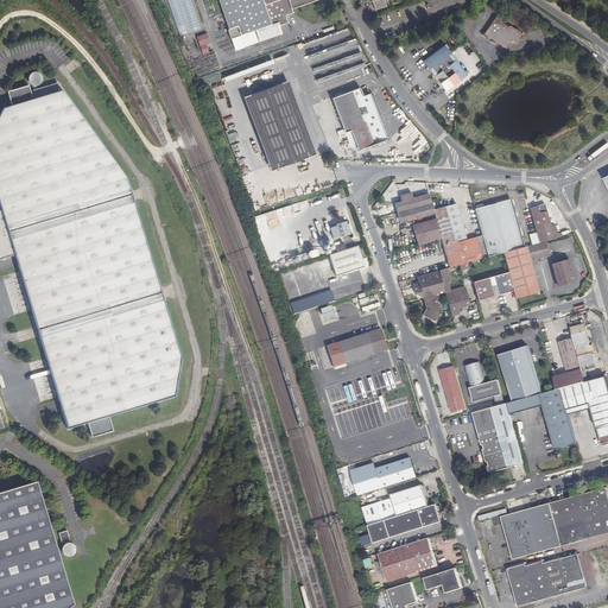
[(228,30),(230,39),(232,38),(235,50),(245,48),(240,36),(255,30),(259,42),(283,35),(280,25),(287,23),(287,24),(289,23),(286,14),(293,12),(293,13),(295,13),(292,8),(314,0),(219,0),(229,29),(228,30)]
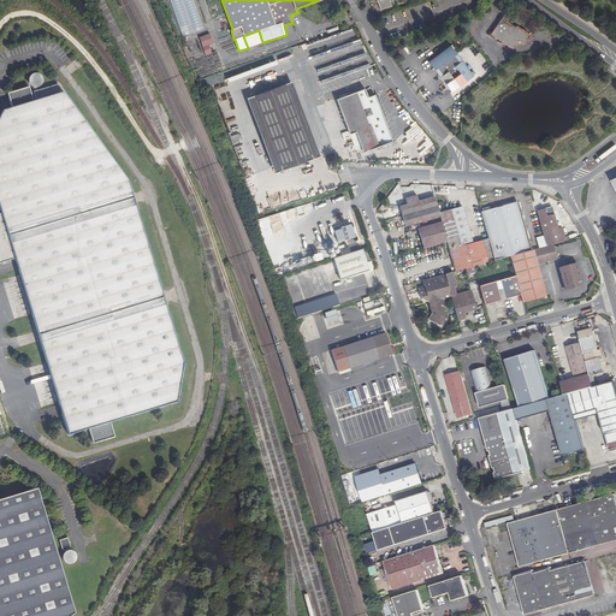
[(377,0),(380,11),(392,6),(389,0),(377,0)]
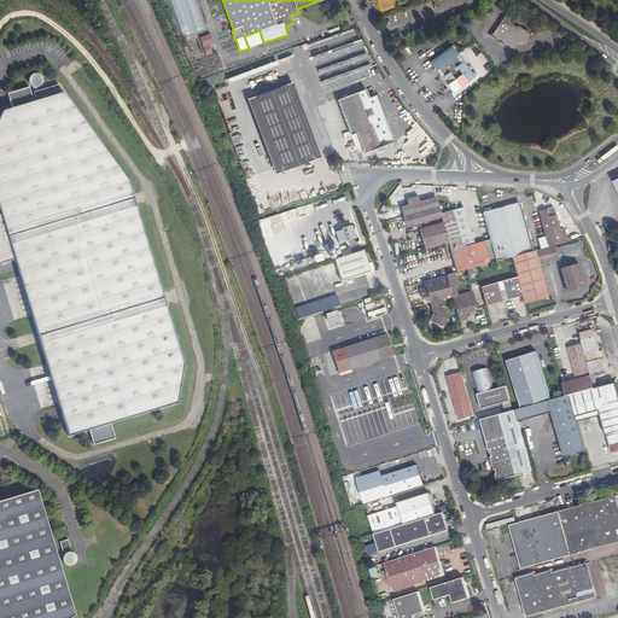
[(501,21),(493,34),(491,33),(489,35),(495,39),(496,38),(501,41),(500,42),(503,45),(505,44),(509,47),(508,48),(513,51),(513,50),(514,50),(520,41),(526,45),(530,40),(531,41),(534,38),(532,36),(528,33),(529,31),(525,28),(524,30),(519,27),(518,27),(517,25),(516,28),(509,23),(511,22),(509,21),(509,19),(505,17),(503,16),(500,21),(501,21)]
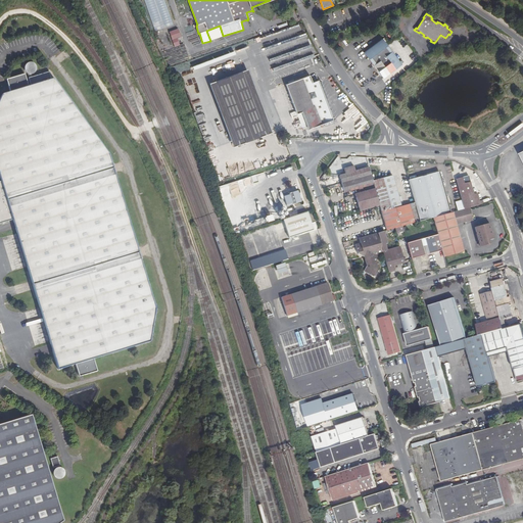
[(251,45),(257,57),(281,47),(282,51),(269,57),(275,69),(288,63),(286,57),(294,53),(297,61),(314,54),(305,36),(304,36),(298,21),(249,43),(250,45),(251,45)]
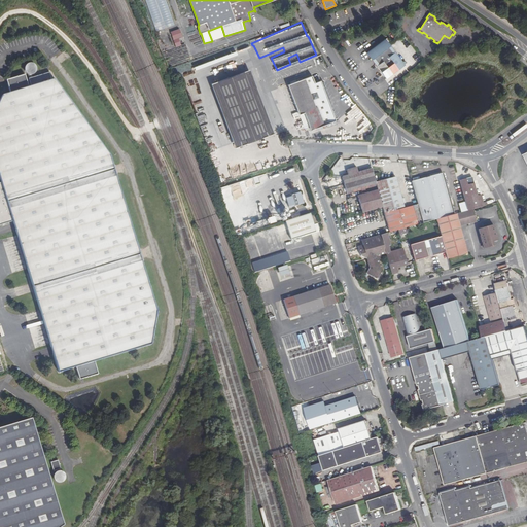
[(171,32),(176,47),(184,44),(179,29),(171,32)]
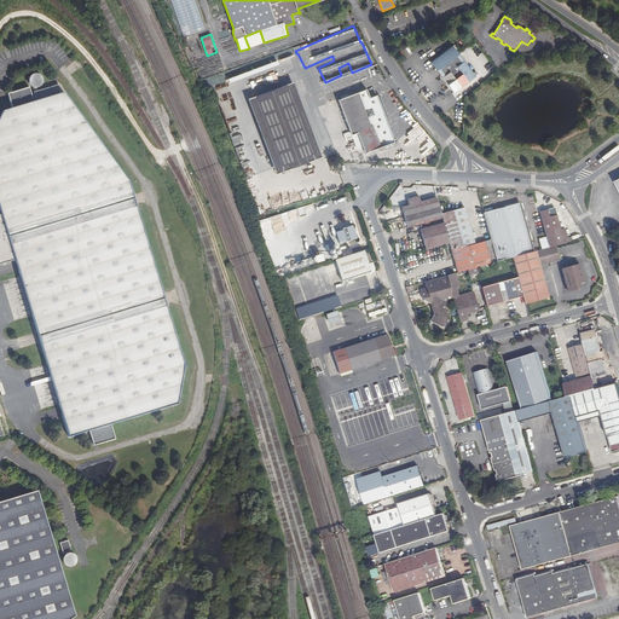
[(432,63),(453,92),(475,76),(452,47),(432,63)]
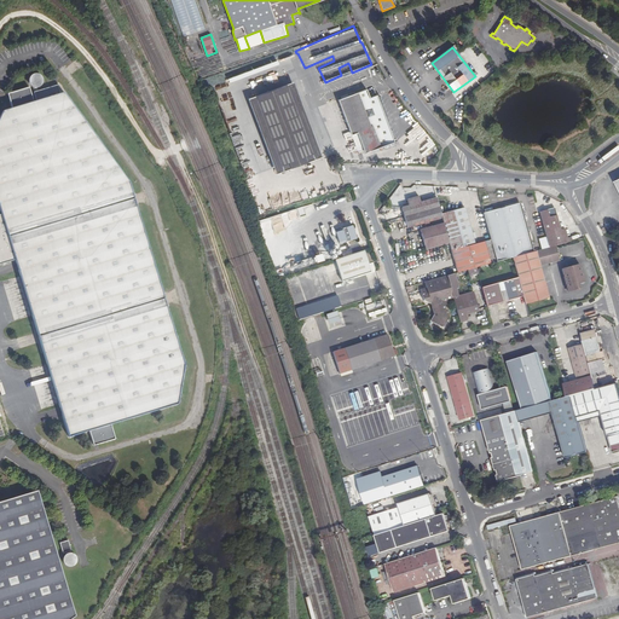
[(185,364),(129,181),(64,92),(61,93),(57,82),(33,90),(36,100),(33,102),(29,87),(7,94),(11,109),(3,111),(0,115),(0,210),(1,214),(0,214),(0,264),(15,260),(69,437),(88,431),(92,445),(114,439),(110,424),(179,403),(185,364)]
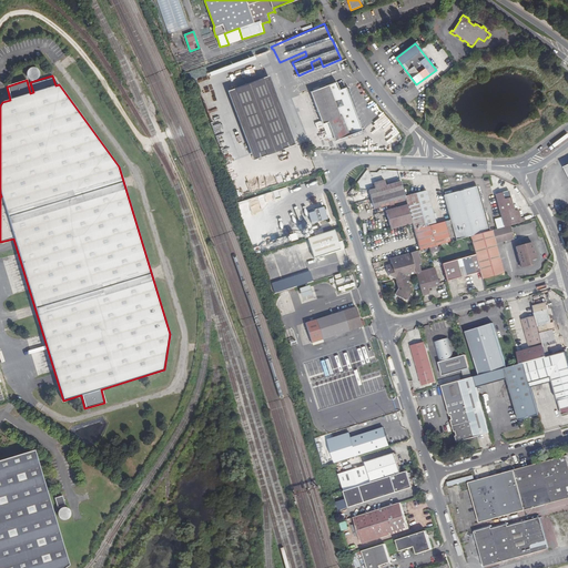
[(333,135),(335,140),(348,134),(348,135),(362,130),(347,88),(341,90),(337,82),(311,92),(327,138),(333,135)]
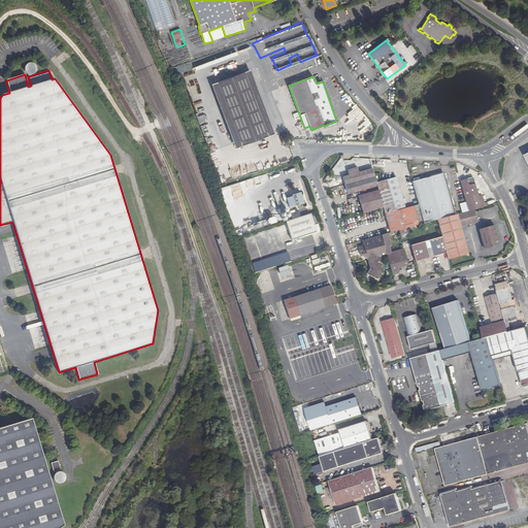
[(245,77),(220,87),(240,141),(266,131),(245,77)]
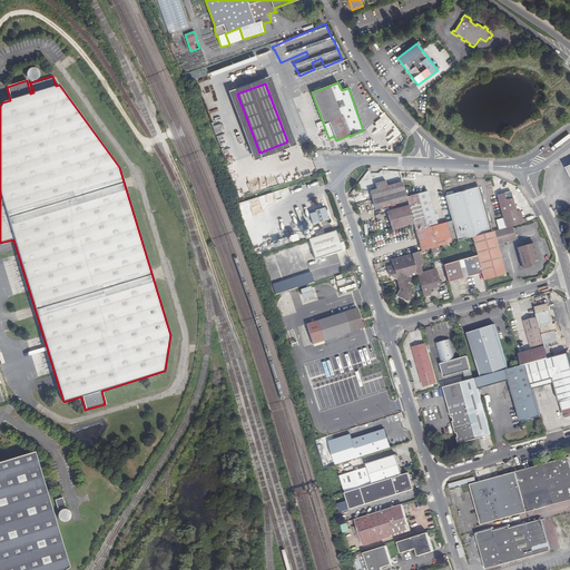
[(325,130),(310,137),(311,141),(327,136),(325,130)]
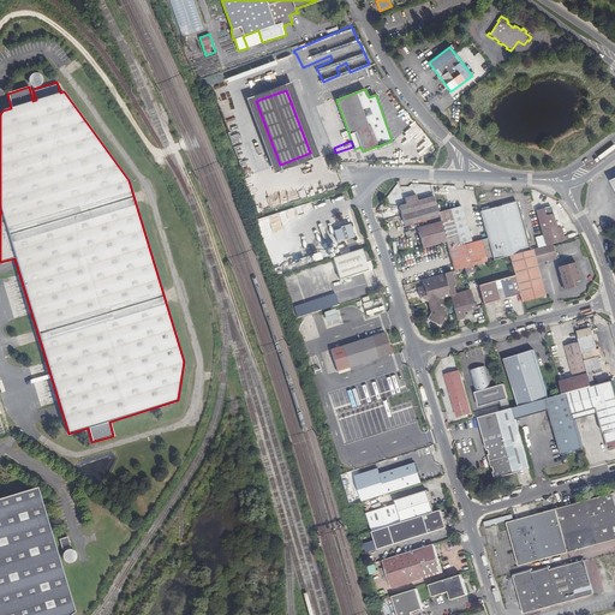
[(399,207),(401,215),(436,206),(434,197),(418,202),(417,196),(405,199),(406,204),(399,207)]
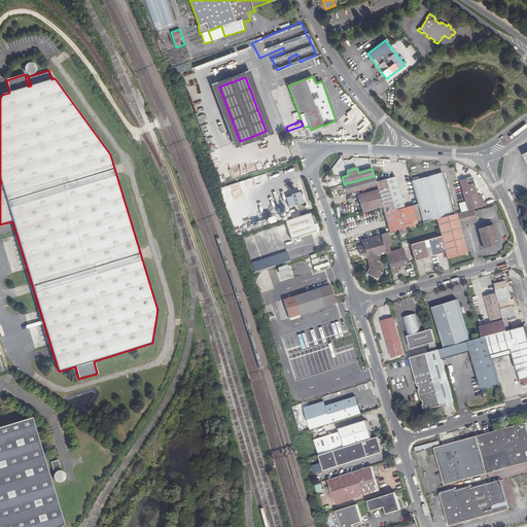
[(412,181),(423,222),(454,214),(443,173),(412,181)]
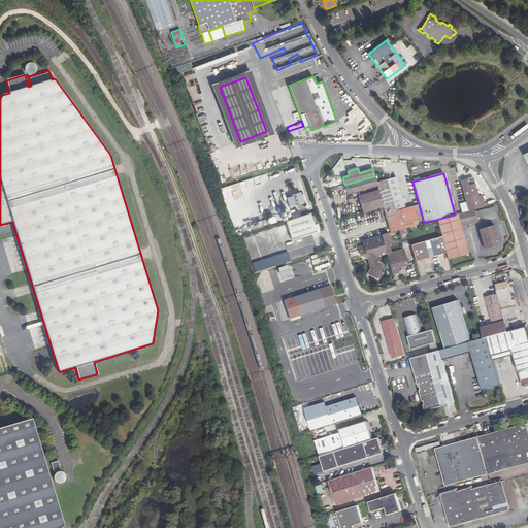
[(344,185),(348,194),(362,191),(366,190),(377,187),(376,183),(374,176),(344,185)]
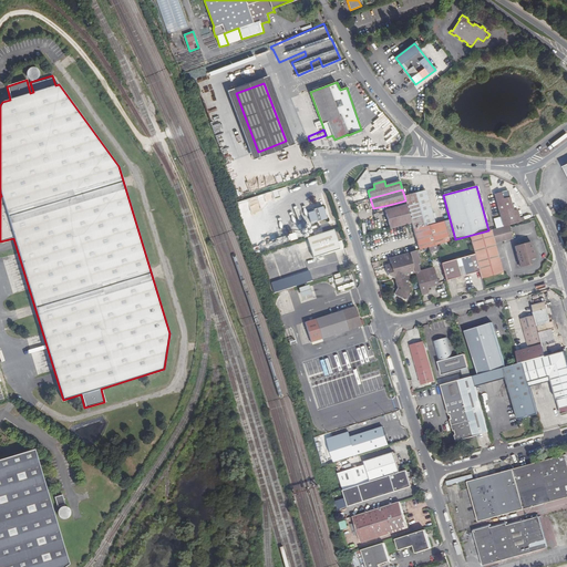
[(412,224),(419,250),(429,247),(436,245),(455,239),(450,219),(435,224),(425,191),(404,196),(405,200),(412,224)]
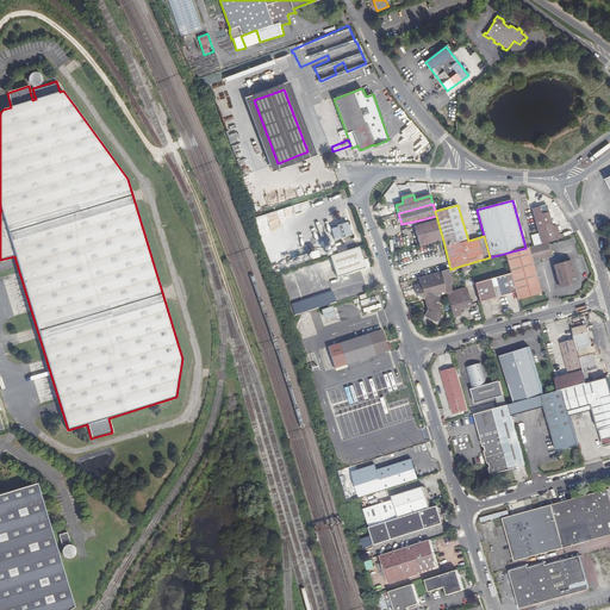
[(531,210),(542,244),(548,242),(564,237),(562,234),(559,235),(556,225),(553,226),(547,205),(531,210)]
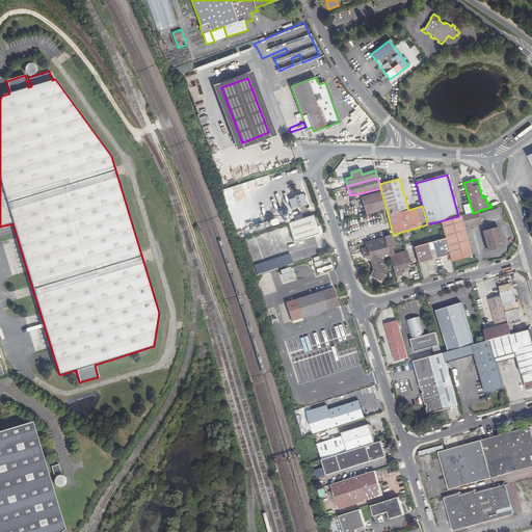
[(362,197),(366,215),(387,210),(381,192),(370,195),(369,191),(365,192),(366,196),(362,197)]
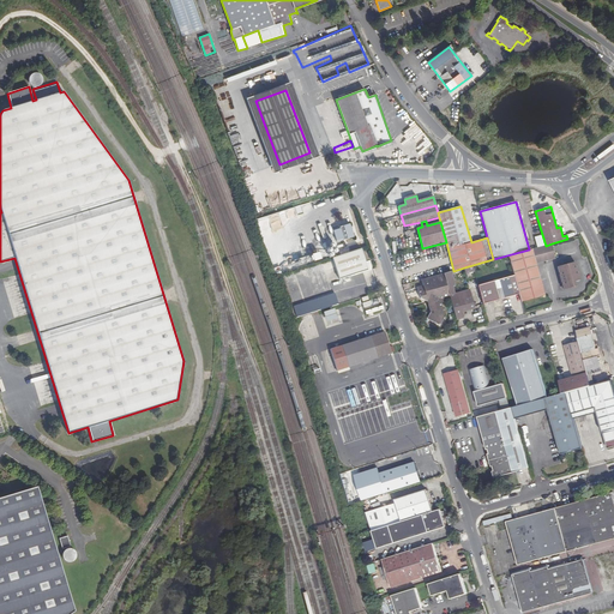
[(332,230),(337,244),(353,238),(348,224),(332,230)]
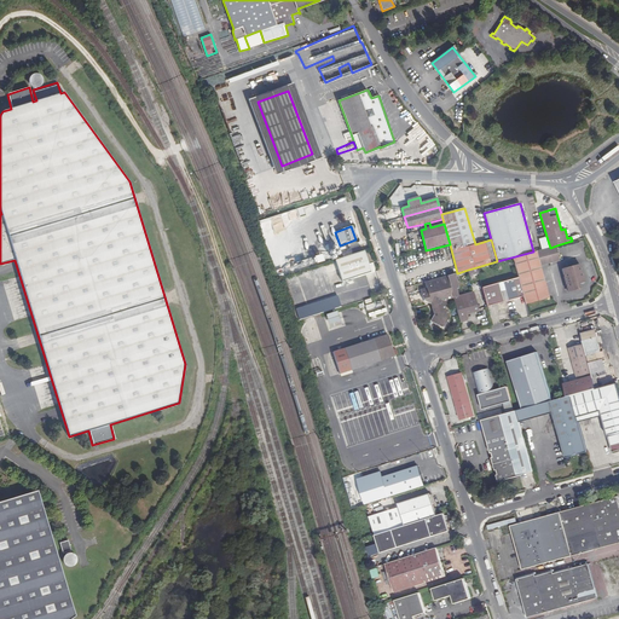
[(513,258),(526,305),(549,298),(541,266),(560,261),(556,246),(550,248),(513,258)]
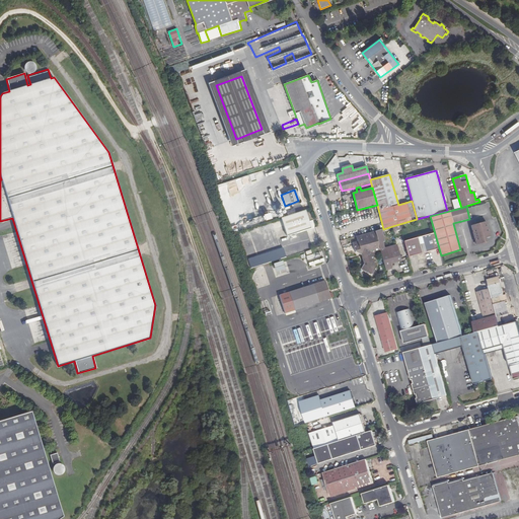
[(280,218),(286,236),(310,228),(304,210),(280,218)]
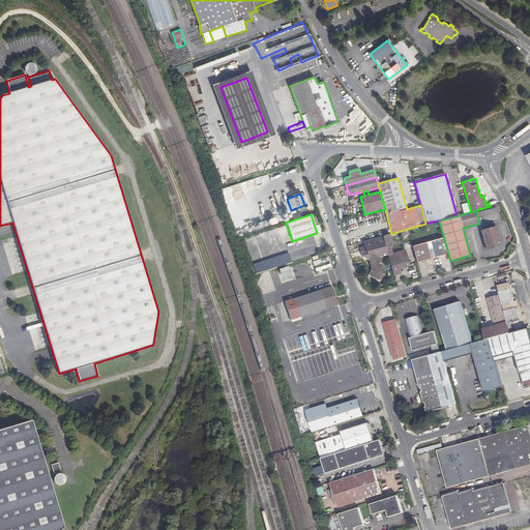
[(480,231),(487,251),(496,247),(495,243),(500,242),(496,227),(480,231)]
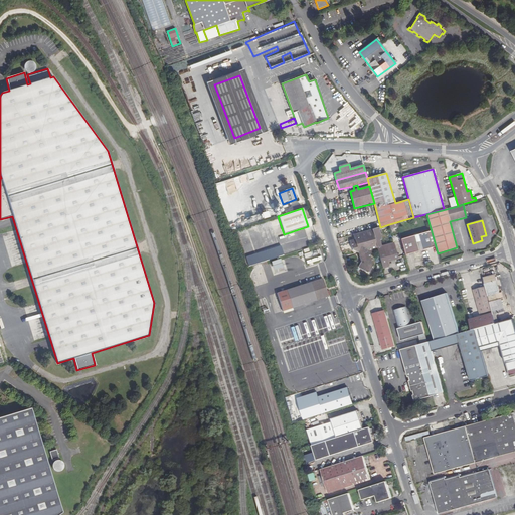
[(378,227),(372,229),(377,247),(380,247),(379,244),(380,243),(379,240),(381,239),(378,227)]
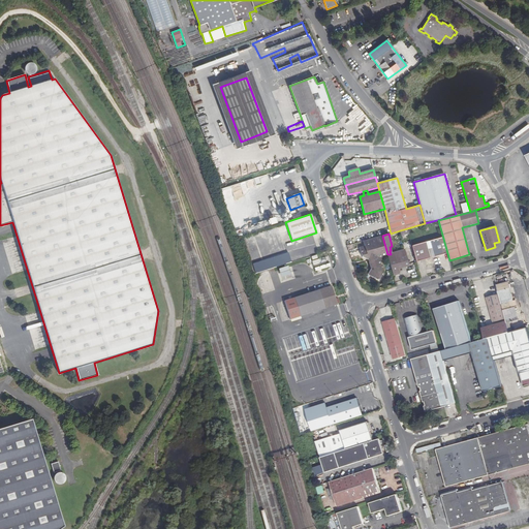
[(370,270),(367,276),(377,282),(382,274),(379,263),(383,261),(382,257),(387,255),(387,254),(382,236),(363,241),(365,246),(360,248),(363,258),(367,260),(370,270)]
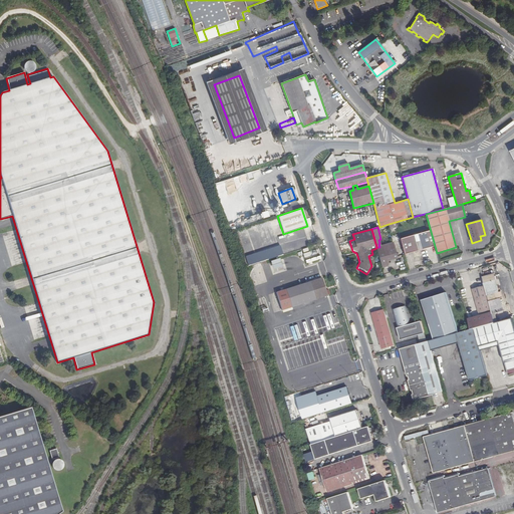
[(400,239),(405,254),(435,246),(431,231),(400,239)]
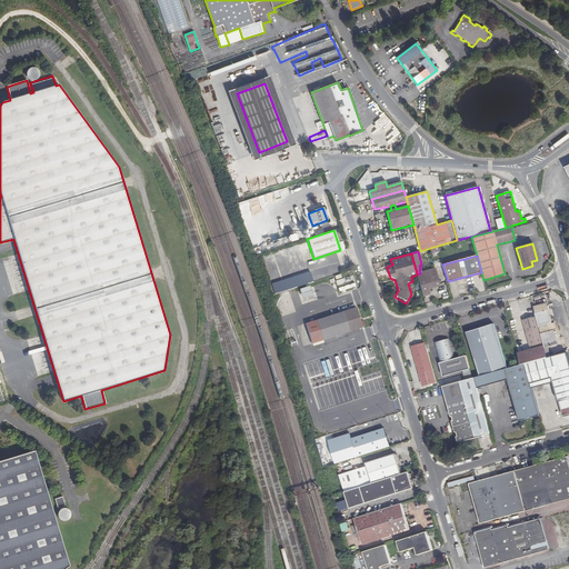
[(417,275),(423,297),(430,295),(429,289),(440,286),(436,268),(421,272),(420,273),(417,273),(417,275)]
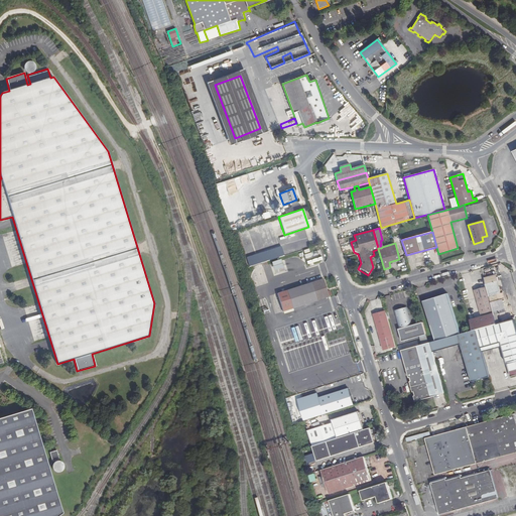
[(250,266),(283,256),(280,247),(247,257),(250,266)]
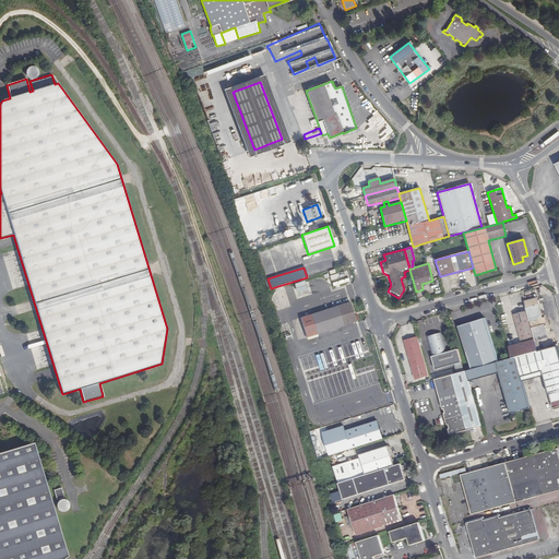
[(304,281),(294,284),(297,293),(307,290),(304,281)]
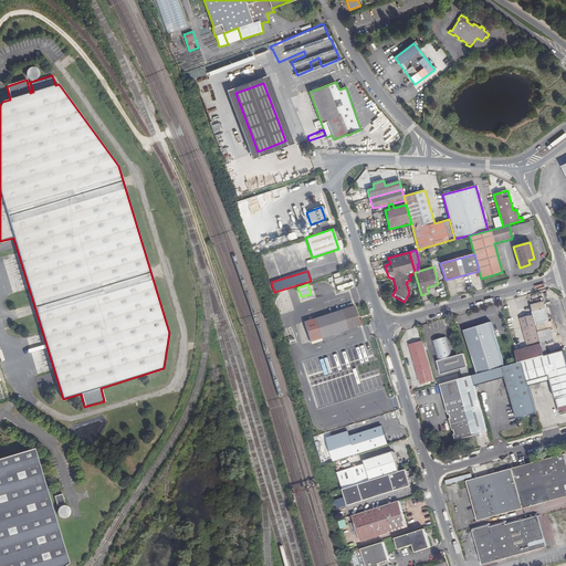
[(543,344),(545,355),(548,354),(545,345),(548,344),(549,346),(555,344),(554,343),(555,342),(552,328),(554,327),(552,321),(549,322),(546,308),(547,308),(545,302),(532,305),(534,314),(542,341),(543,344)]
